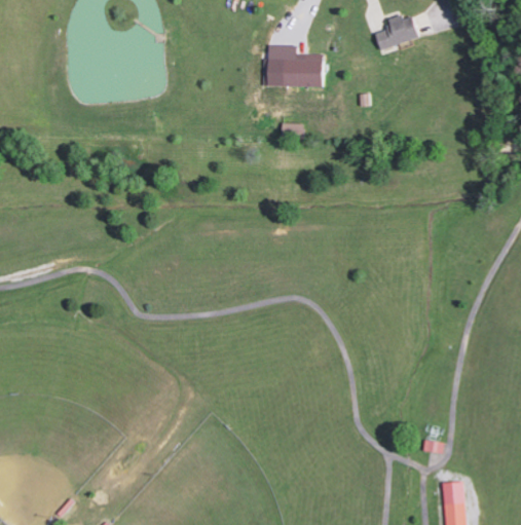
[(411,16),(402,20),(401,15),(385,20),(387,29),(374,33),(379,50),(418,39),(411,16)]
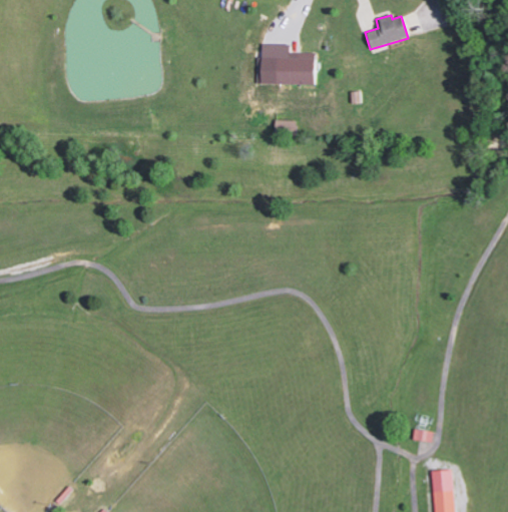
[(260,82),(313,83),(314,58),(288,58),(289,45),(260,44),(260,82)]
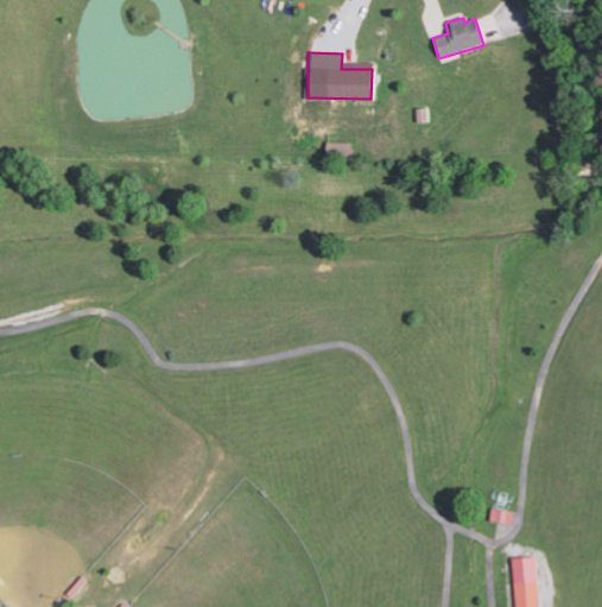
[(323,158),(348,159),(349,141),(324,140),(323,158)]
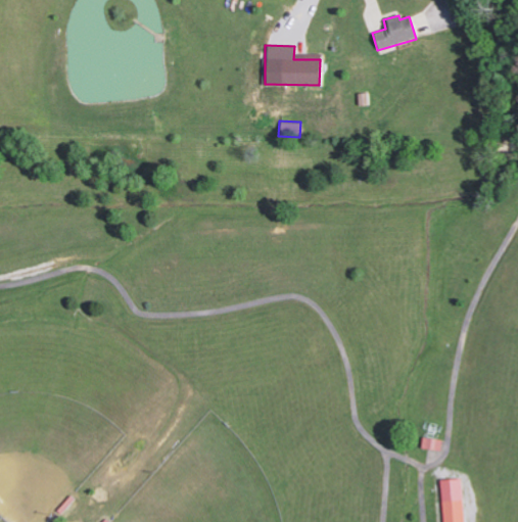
[(420,434),(439,436),(437,451),(418,448),(420,434)]
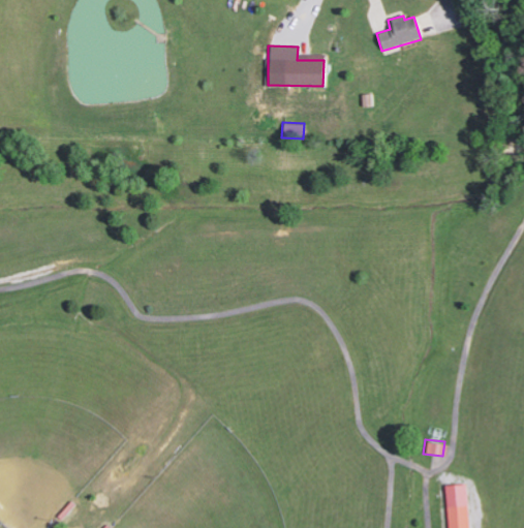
[(444,527),(441,484),(464,482),(466,527),(444,527)]
